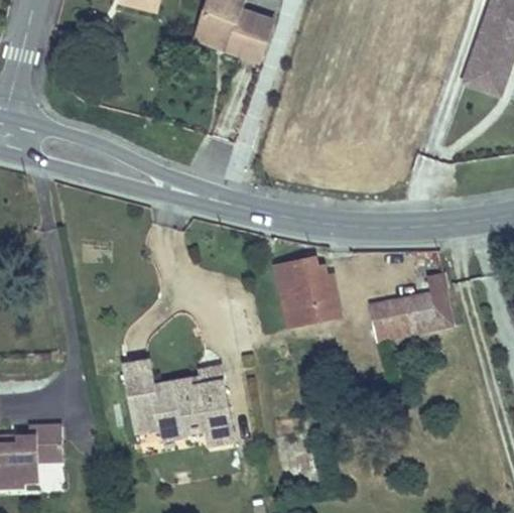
[(207,0),(195,36),(259,58),(273,18),(242,7),(244,0),(207,0)]
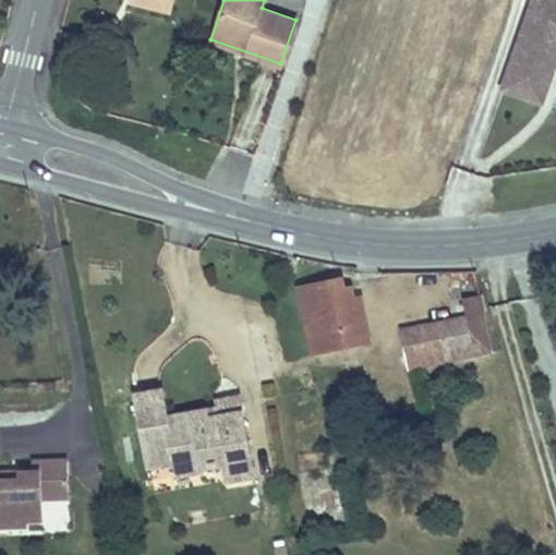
[(530,0),(503,76),(543,91),(555,53),(555,0),(530,0)]
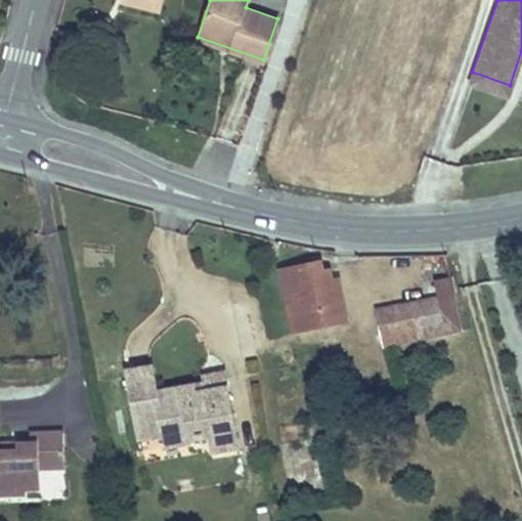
[(283,267),(296,329),(347,317),(338,276),(332,278),(330,267),(322,269),(320,259),(311,261),(283,267)]
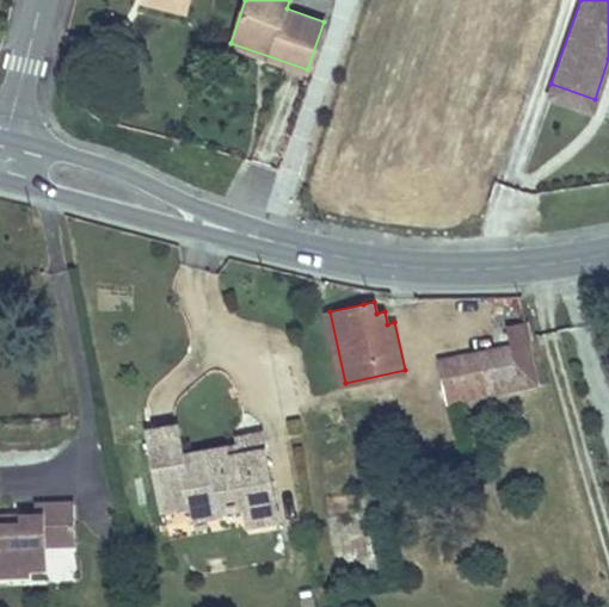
[(528,319),(506,322),(514,359),(520,386),(539,383),(529,339),(531,336),(528,319)]
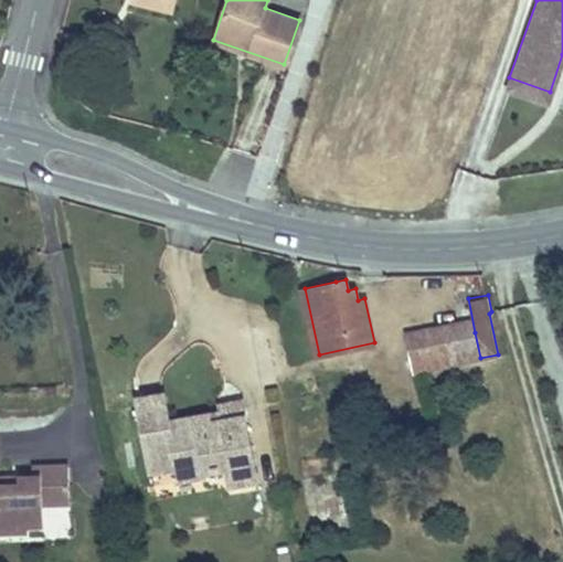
[(475,332),(409,347),(413,372),(480,358),(475,332)]
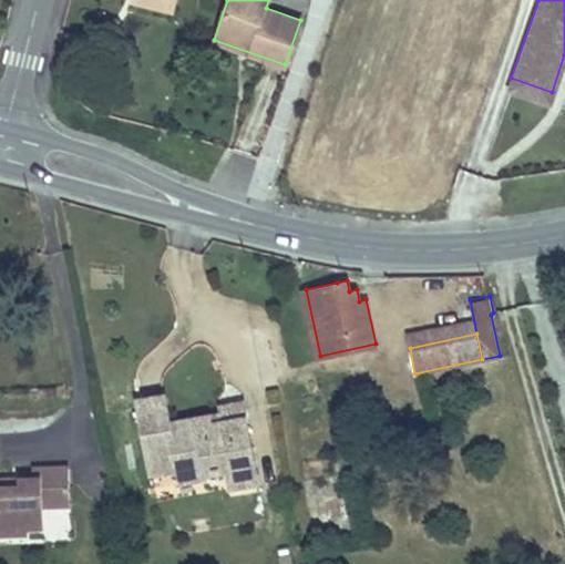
[(137,398),(150,463),(174,460),(175,467),(177,480),(206,474),(206,471),(213,470),(213,473),(222,472),(221,469),(227,468),(230,484),(256,480),(245,417),(221,422),(218,412),(168,421),(164,393),(137,398)]
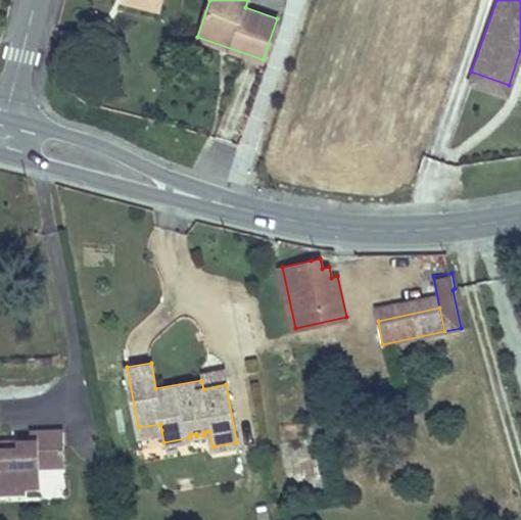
[(160,424),(138,427),(139,434),(161,430),(160,424)]
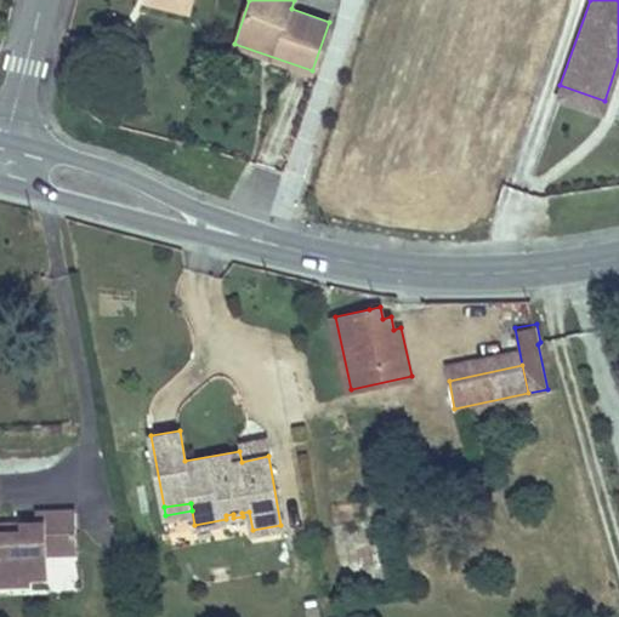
[(0,581),(5,572),(24,571),(29,575),(46,575),(45,549),(45,531),(75,530),(74,509),(34,510),(35,523),(20,524),(21,530),(0,531),(0,581)]
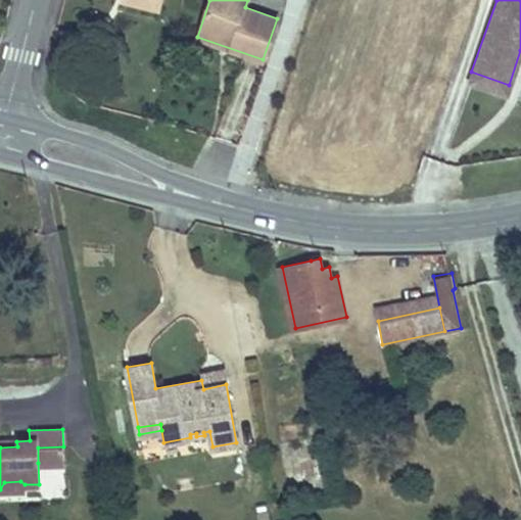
[(63,446),(38,447),(38,463),(63,462),(63,446)]
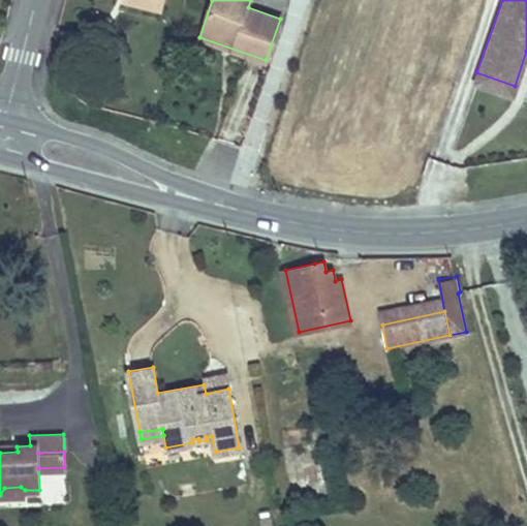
[(4,488),(0,495),(0,497),(21,496),(21,487),(4,488)]
